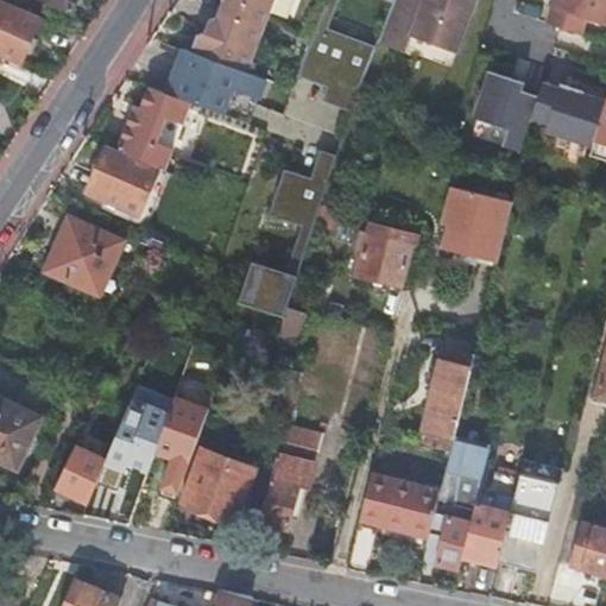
[(39,16),(2,0),(0,0),(0,55),(18,64),(39,16)]
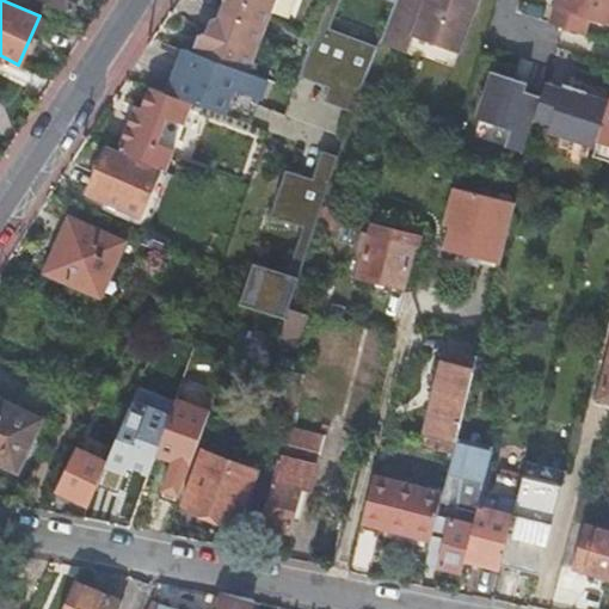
[(49,0),(69,10),(73,0),(49,0)]
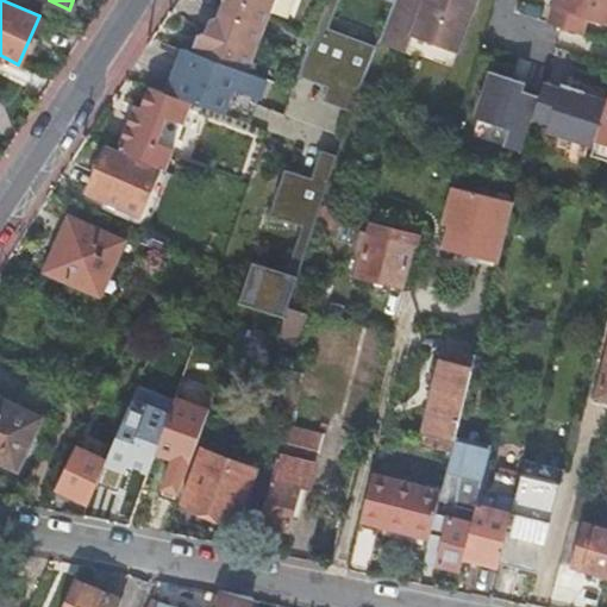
[(223,0),(224,1),(219,13),(261,29),(271,0),(223,0)]
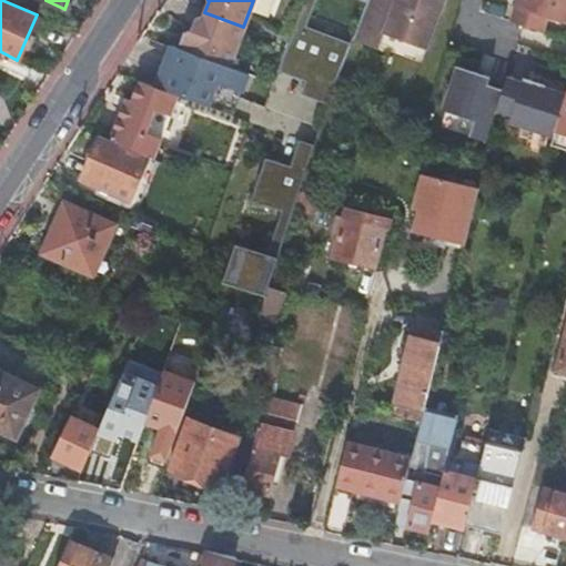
[(302,0),(275,71),(305,82),(301,92),(309,94),(307,99),(326,107),(349,47),(304,30),(314,0),(302,0)]
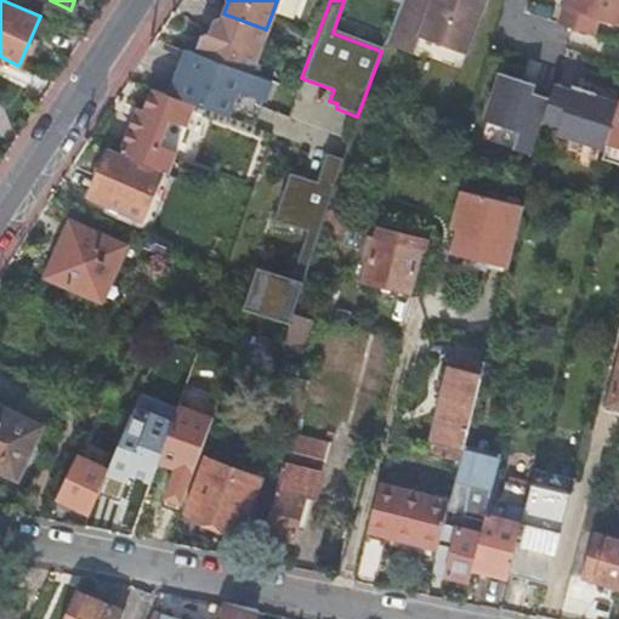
[(399,0),(385,44),(414,54),(414,52),(420,37),(465,54),(483,0),(399,0)]
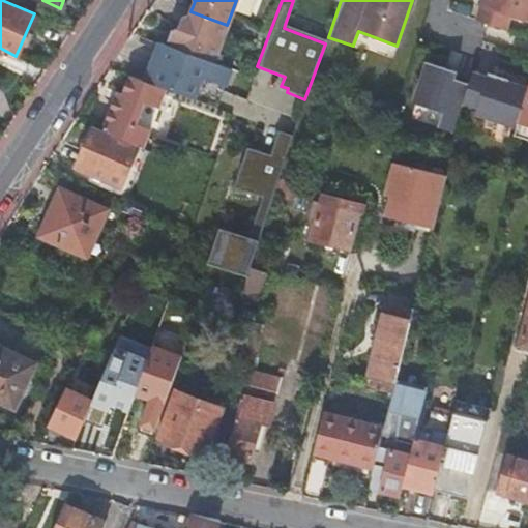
[(480,0),(475,23),(504,31),(508,18),(527,24),(527,22),(527,0),(480,0)]
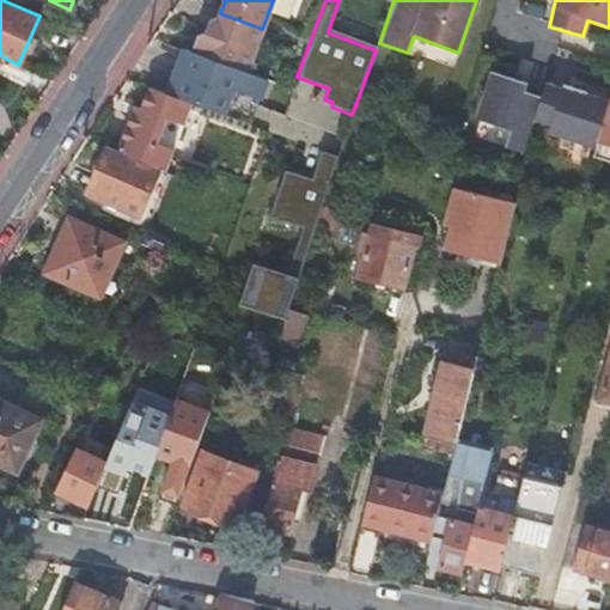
[(191,53),(245,73),(262,29),(220,13),(218,18),(209,22),(207,28),(205,34),(197,37),(191,53)]
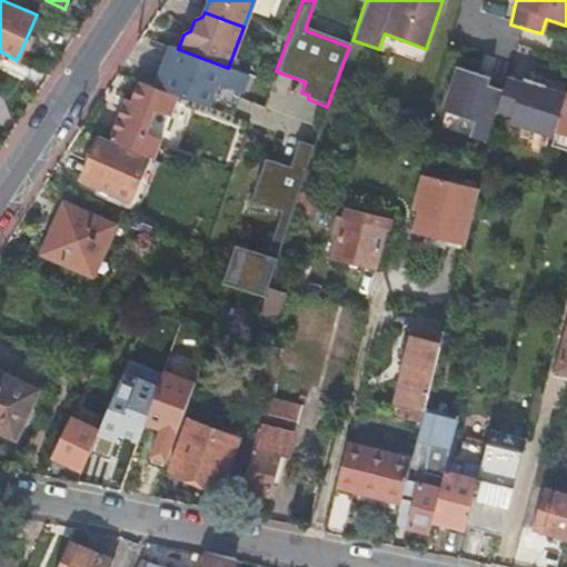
[(426,49),(385,33),(379,48),(421,62),(426,49)]
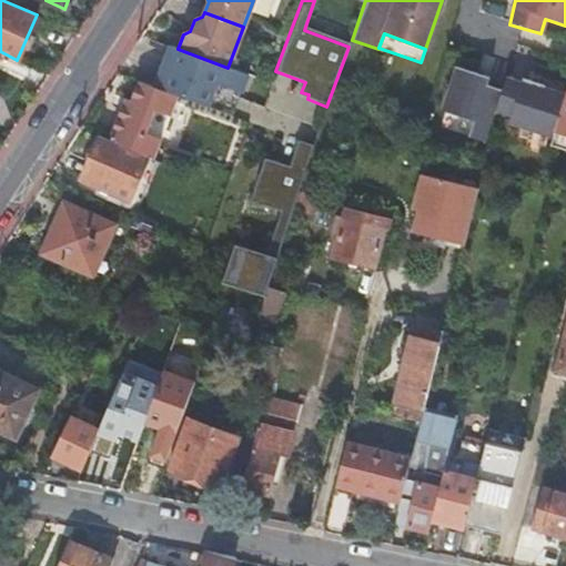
[(170,47),(154,87),(177,95),(200,104),(205,107),(212,89),(238,99),(246,76),(228,68),(178,49),(170,47)]
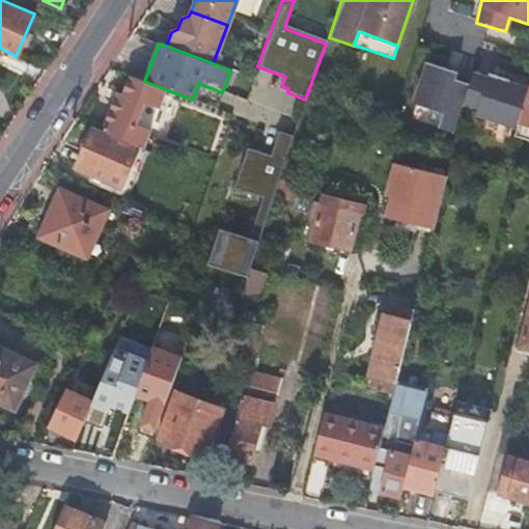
[(456,72),(427,62),(413,103),(443,112),(438,128),(453,133),(460,115),(464,103),(477,107),(475,114),(517,128),(513,136),(528,140),(528,88),(508,82),(508,80),(489,73),(486,78),(473,73),(469,83),(454,79),(456,72)]
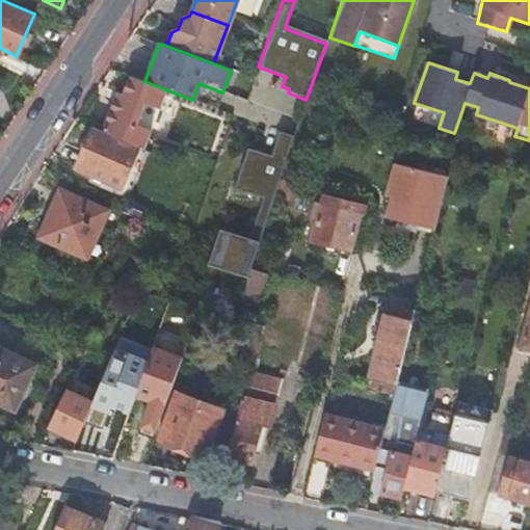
[(159,107),(165,89),(144,81),(131,76),(124,95),(117,91),(110,111),(103,131),(139,147),(143,149),(150,131),(135,126),(146,101),(159,107)]
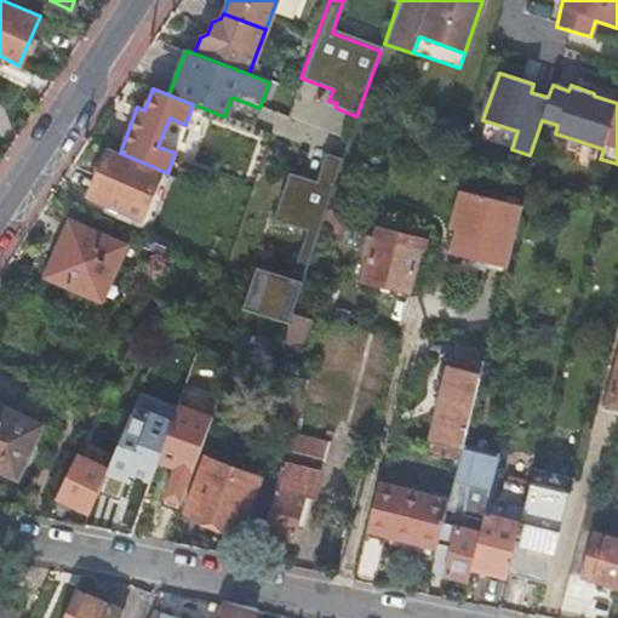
[(232,97),(224,116),(251,127),(259,108),(232,97)]
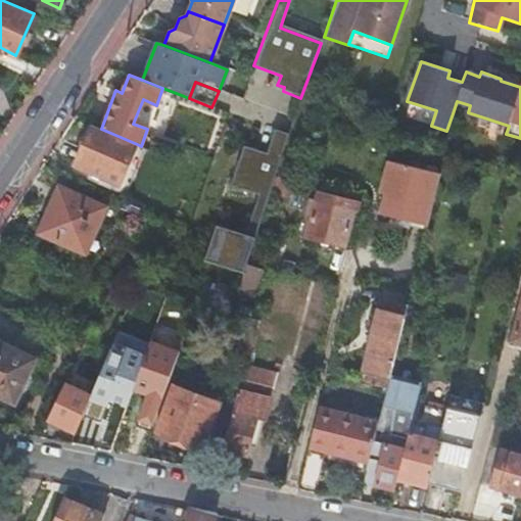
[(184,96),(162,88),(156,105),(147,129),(141,146),(149,149),(161,122),(171,126),(184,96)]
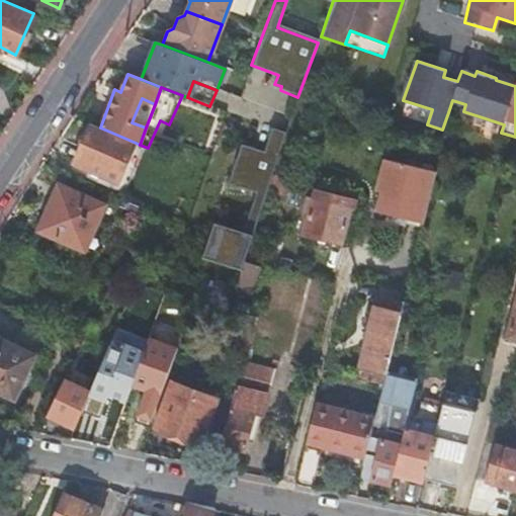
[(117,182),(136,143),(100,127),(91,123),(82,144),(73,164),(117,182)]
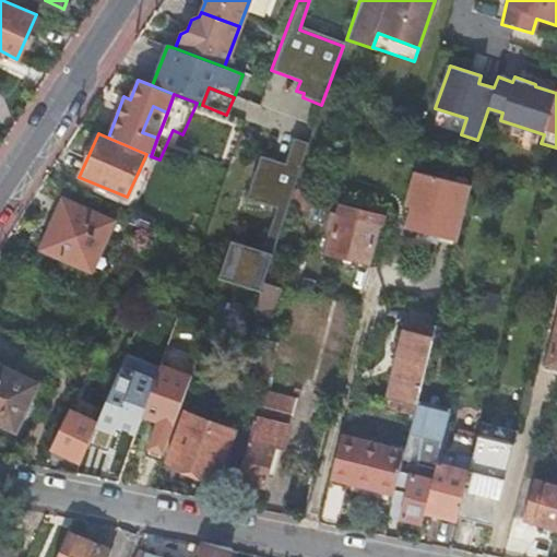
[(217,280),(260,294),(262,285),(308,145),(293,140),(285,165),(261,157),(247,200),(276,210),(262,252),(230,243),(217,280)]
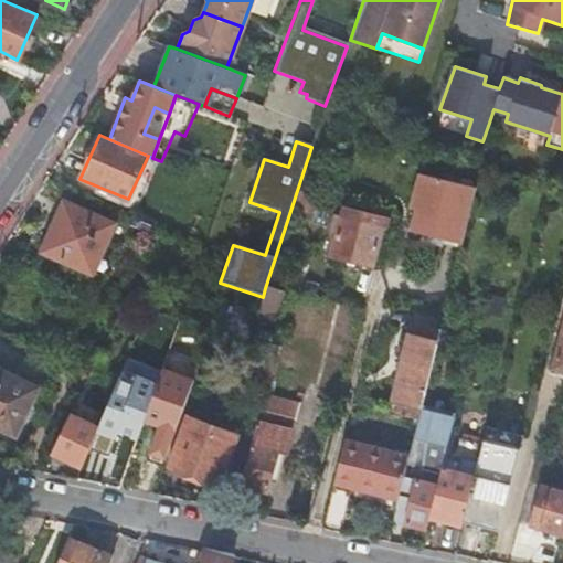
[(420,173),(414,192),(470,206),(476,187),(420,173)]
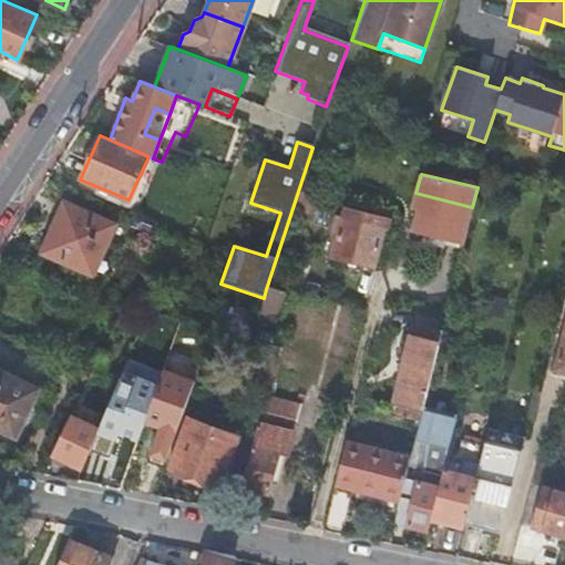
[(472,207),(415,193),(412,208),(417,209),(411,232),(463,245),(472,207)]
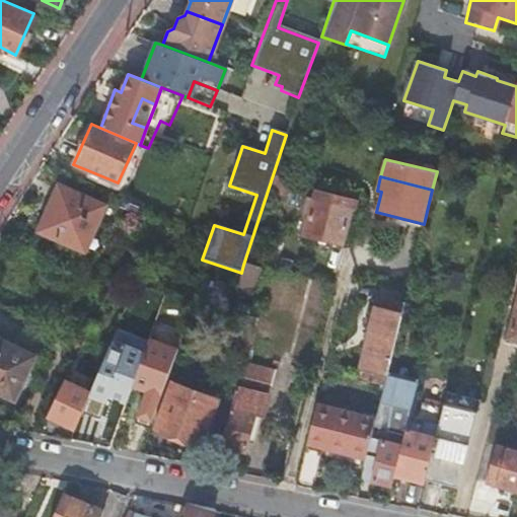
[(274,191),(286,195),(289,182),(278,179),(274,191)]
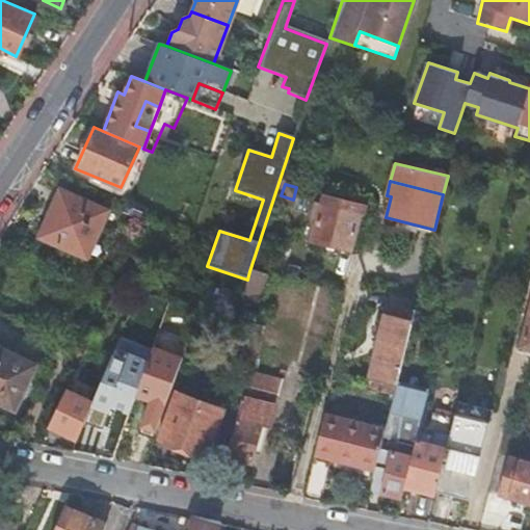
[(106,212),(58,190),(48,214),(36,238),(84,260),(106,212)]
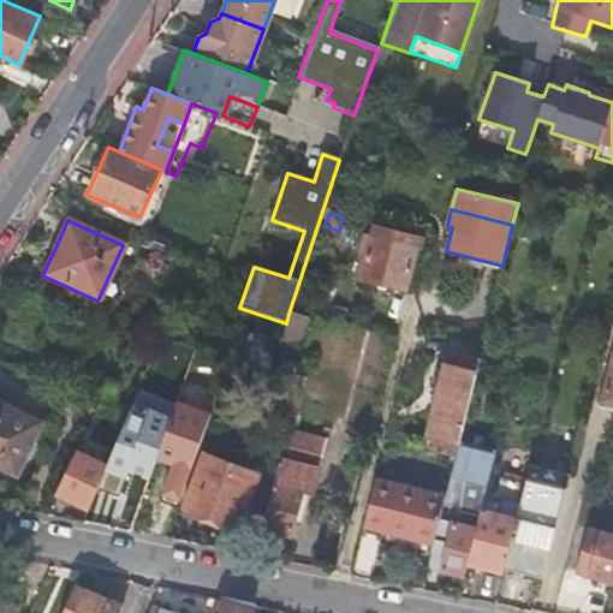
[(421,249),(424,237),(373,224),(370,234),(364,233),(362,243),(368,244),(359,278),(404,289),(415,247),(421,249)]
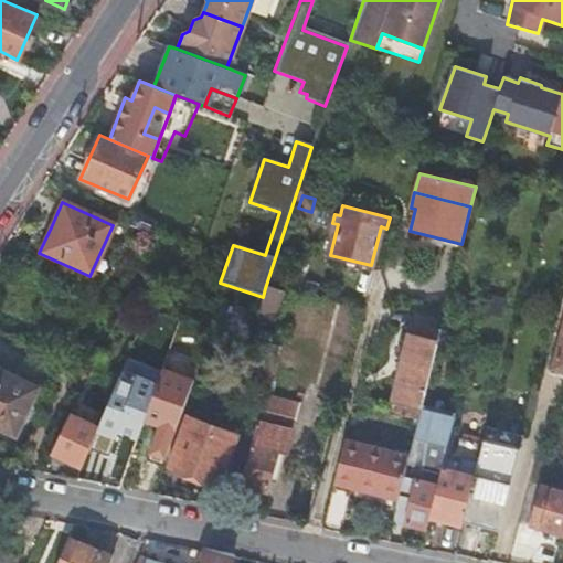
[(10,258),(0,255),(0,273),(3,275),(10,258)]
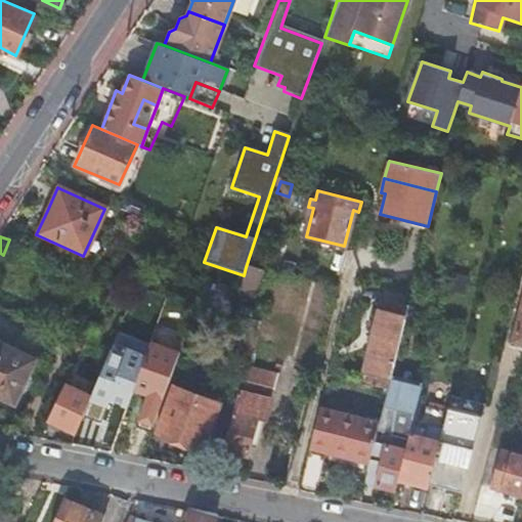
[(260,272),(246,267),(244,275),(236,295),(252,299),(260,272)]
